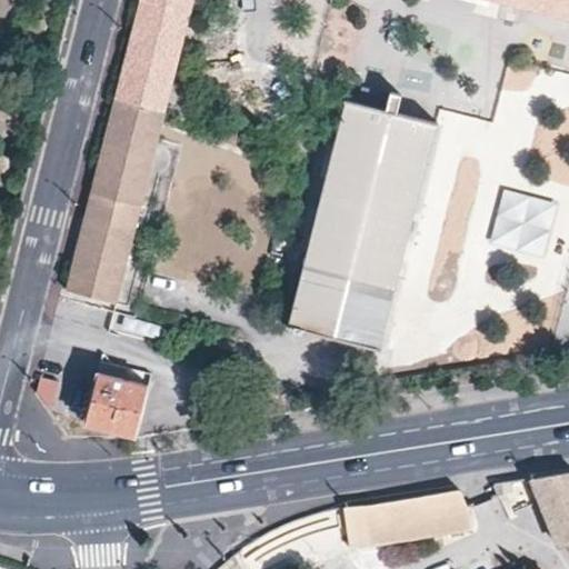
[(112,302),(188,0),(136,0),(111,101),(63,289),(112,302)]
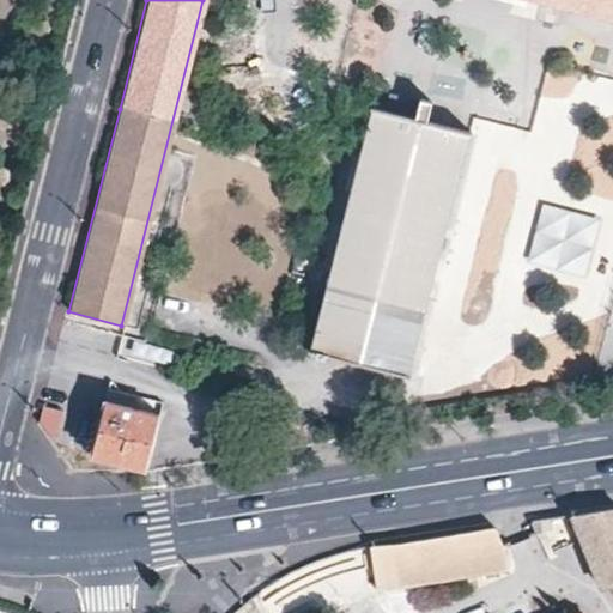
[(612,0),(530,0),(612,22),(612,0)]
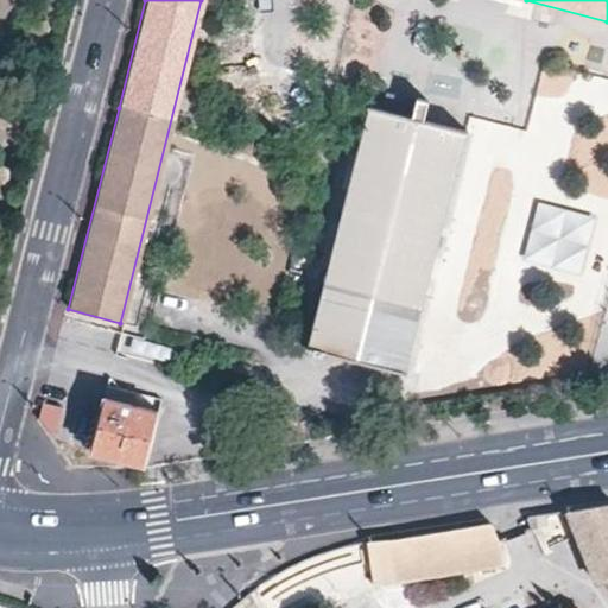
[(400,373),(457,130),(366,106),(306,349),(400,373)]
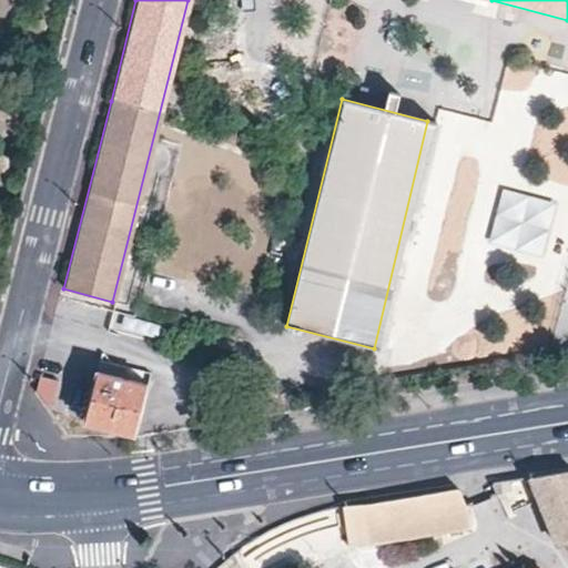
[(547,251),(554,196),(498,189),(492,244),(547,251)]
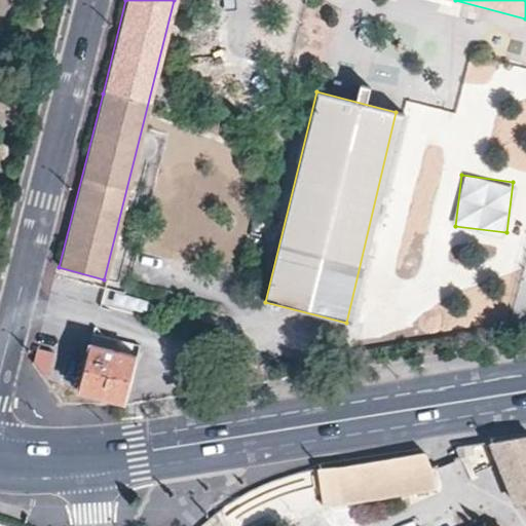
[(120,401),(133,357),(87,344),(76,388),(120,401)]
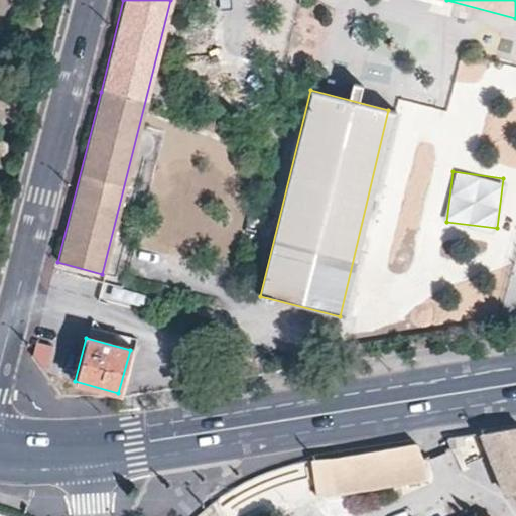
[(515,426),(484,431),(509,493),(515,489),(515,426)]
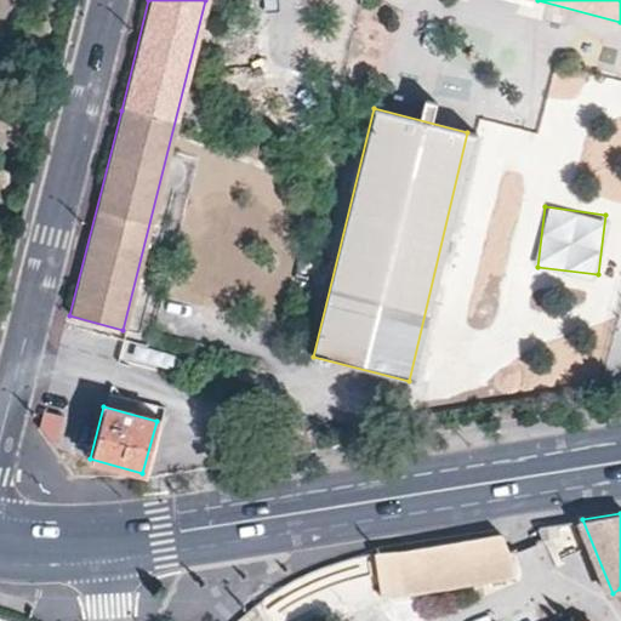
[(518,576),(510,552),(505,534),(503,533),(502,533),(379,552),(387,598),(518,576)]
